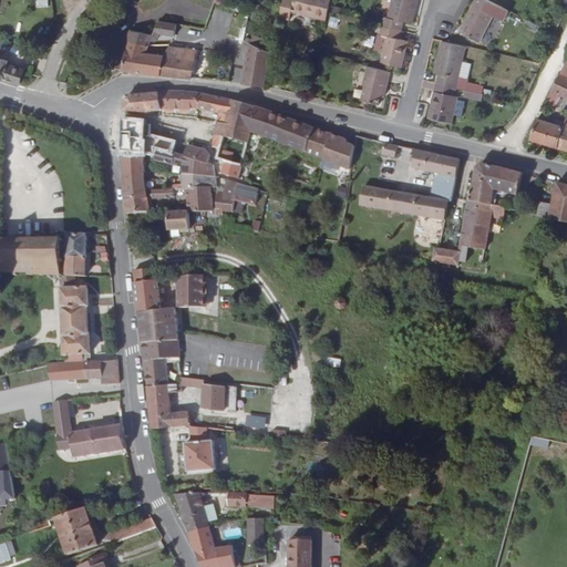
[(284,21),(287,13),(321,21),(323,12),(326,0),(279,0),(276,19),(284,21)]
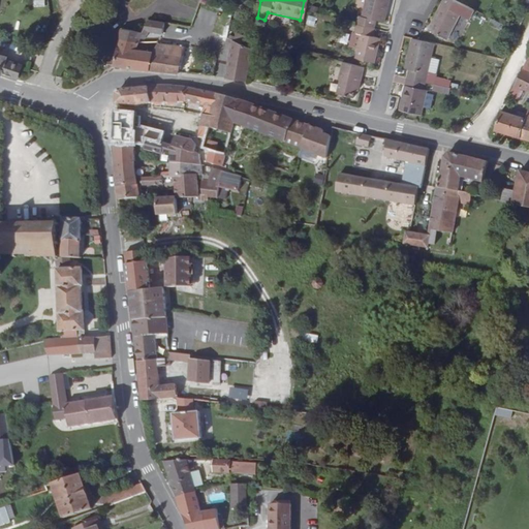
[(358,0),(354,16),(350,14),(348,23),(352,23),(367,27),(369,20),(377,21),(381,0),(358,0)]
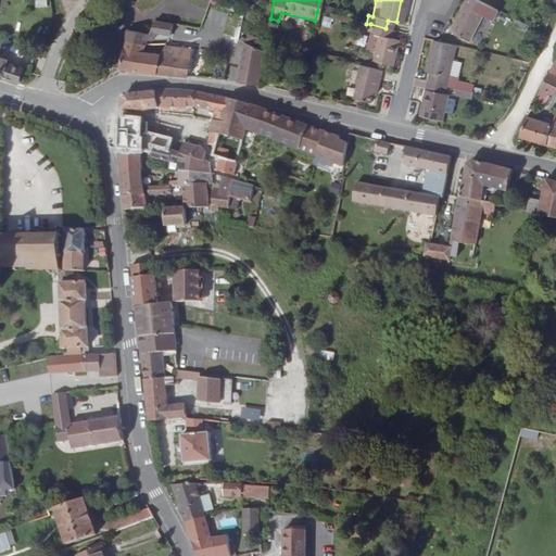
[(496,22),(500,15),(471,0),(468,0),(452,33),(470,42),(484,16),(496,22)]
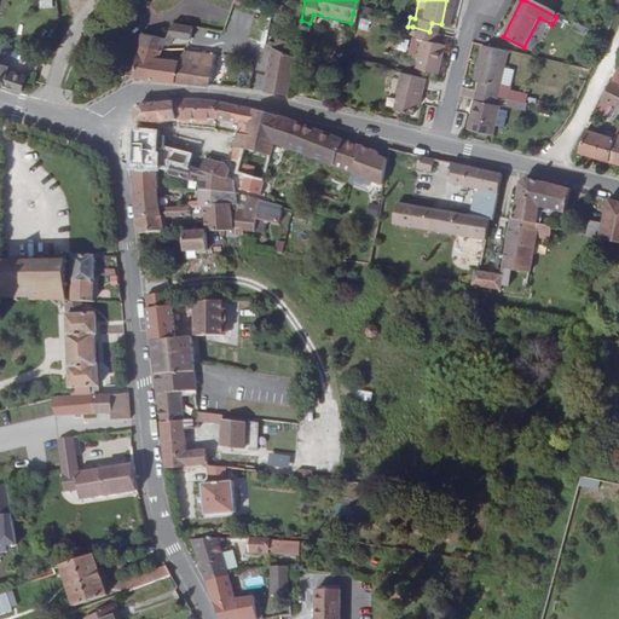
[(166,29),(187,34),(192,23),(168,18),(166,29)]
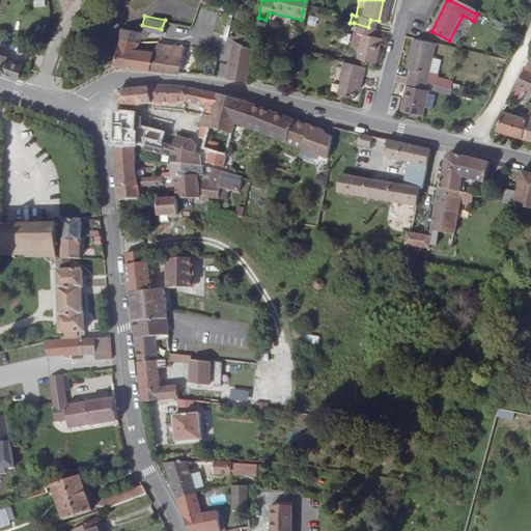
[(378,38),(369,36),(371,28),(368,27),(354,23),(353,32),(360,34),(355,57),(372,61),(378,38)]
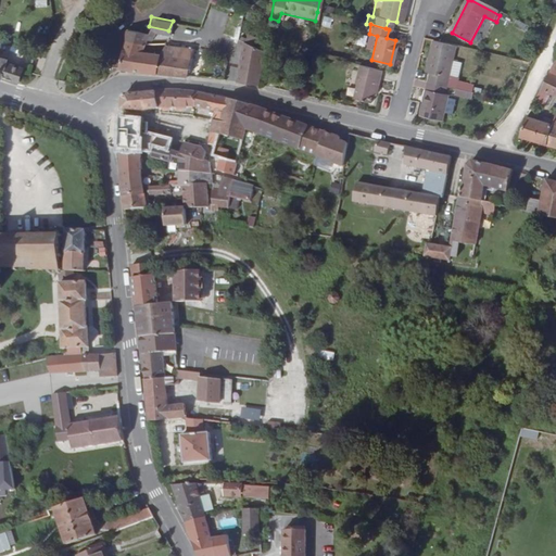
[(146,35),(127,32),(124,39),(143,42),(146,35)]
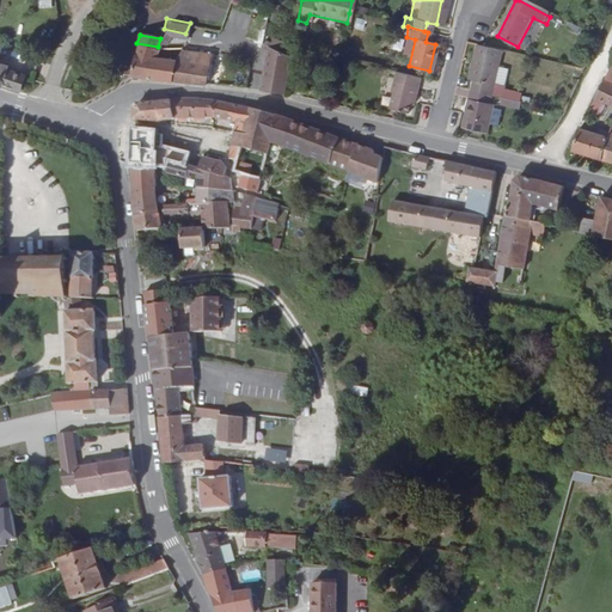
[(495,66),(500,48),(478,43),(471,42),(464,79),(467,80),(466,87),(487,92),(496,95),(501,96),(503,86),(490,84),(495,66)]
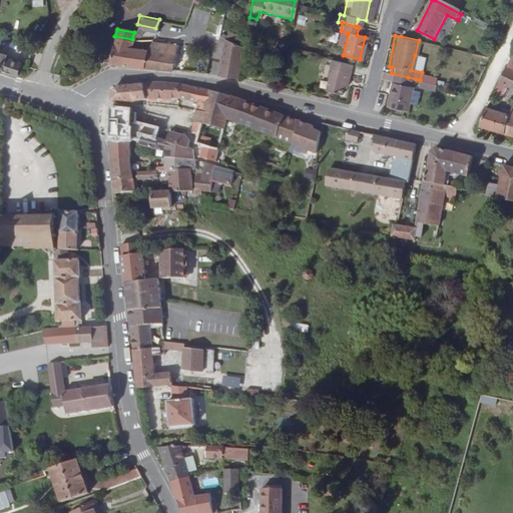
[(111,47),(109,55),(107,61),(120,63),(122,46),(130,46),(132,39),(114,36),(111,47)]
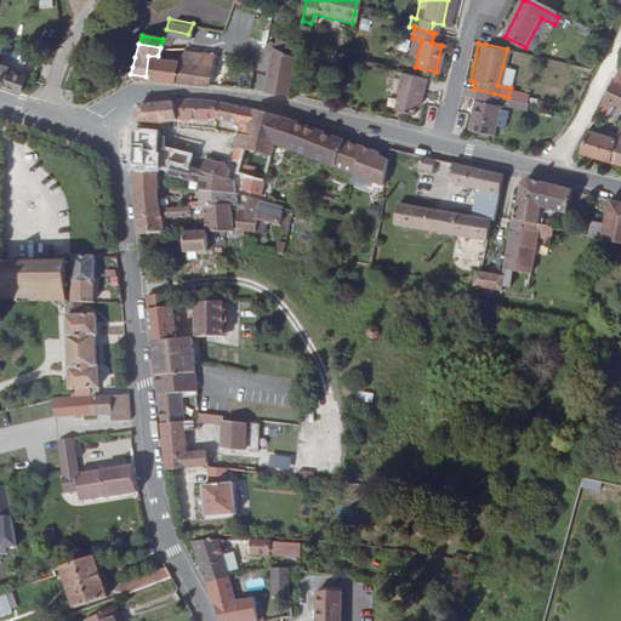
[(267,56),(269,50),(254,44),(254,50),(267,56)]
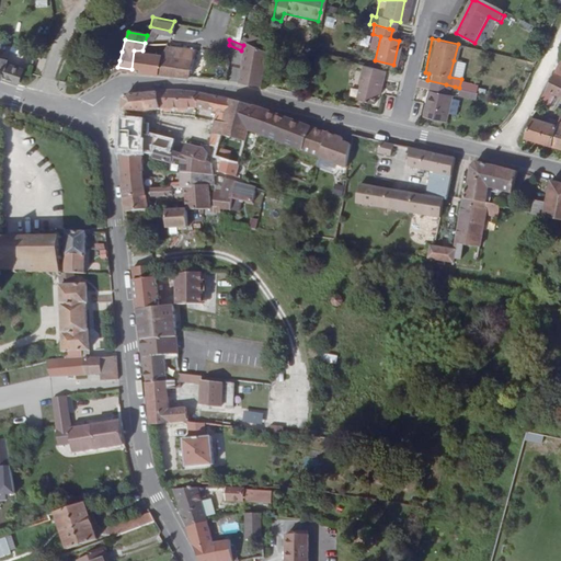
[(165,43),(161,53),(153,72),(186,77),(191,48),(165,43)]
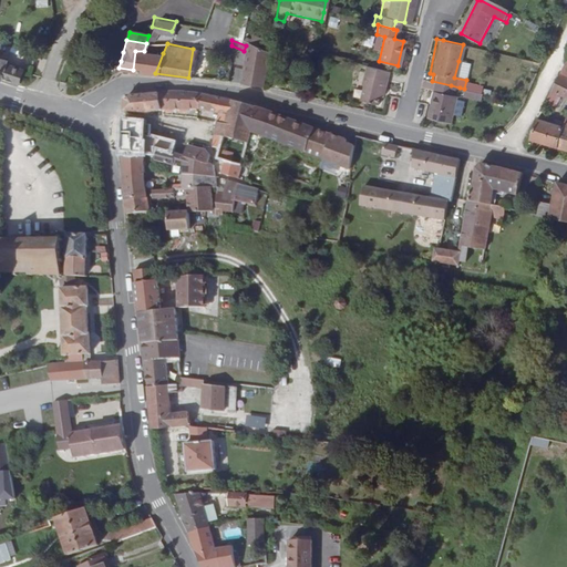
[(258,86),(265,52),(246,45),(244,51),(237,83),(258,86)]
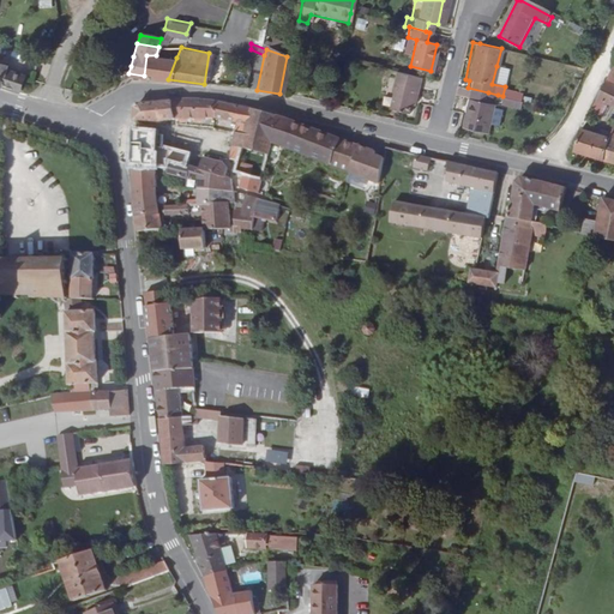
[(156,55),(146,55),(144,76),(168,79),(176,58),(156,55)]
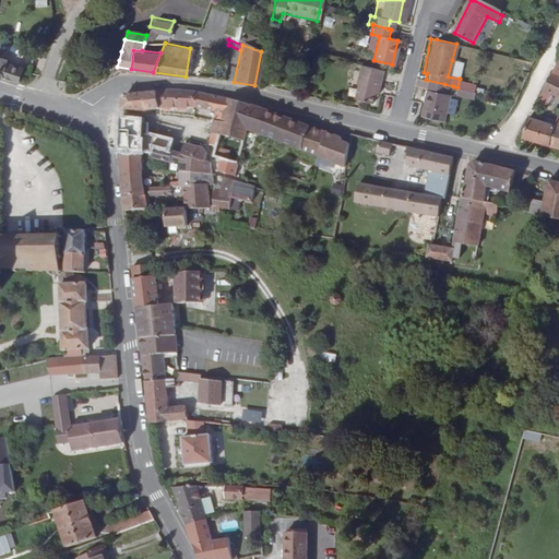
[(0,57),(0,78),(15,83),(20,70),(4,64),(6,58),(0,57)]
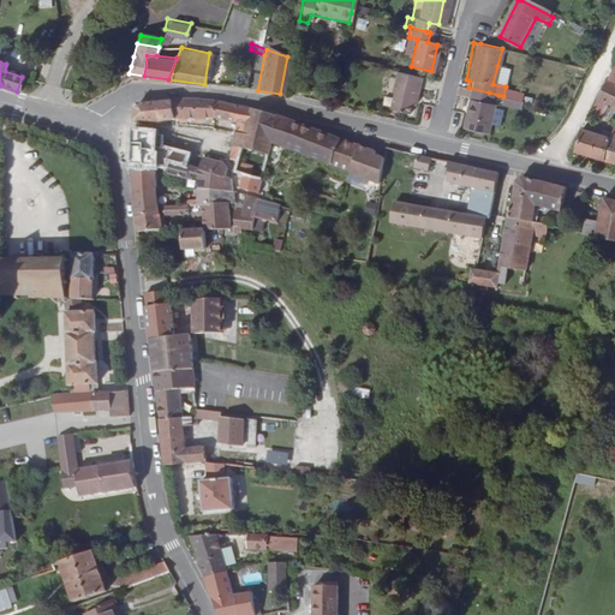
[(614,65),(613,64),(597,99),(607,102),(614,106),(614,65)]
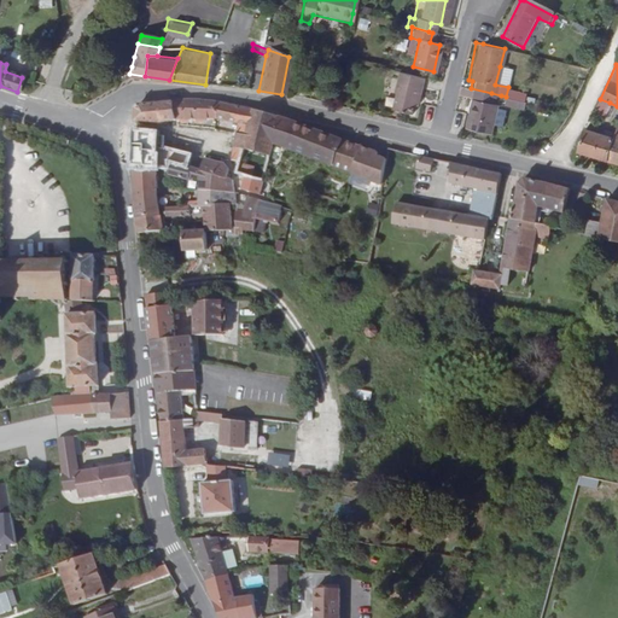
[(508,87),(512,68),(500,66),(495,85),(508,87)]
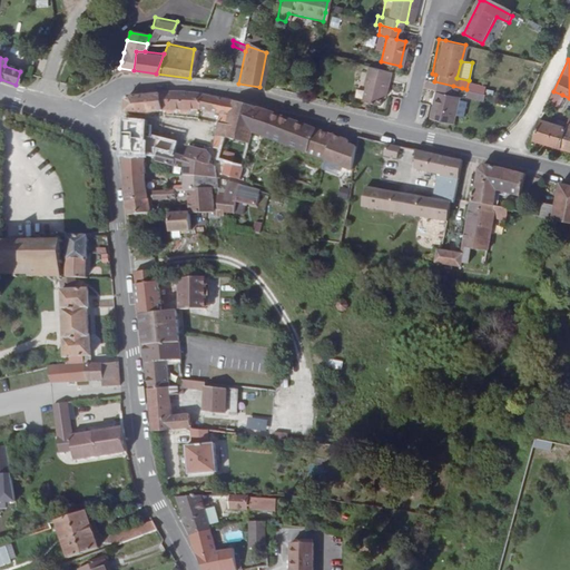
[(96,68),(89,66),(87,71),(86,76),(91,78),(91,86),(104,77),(95,72),(96,68)]
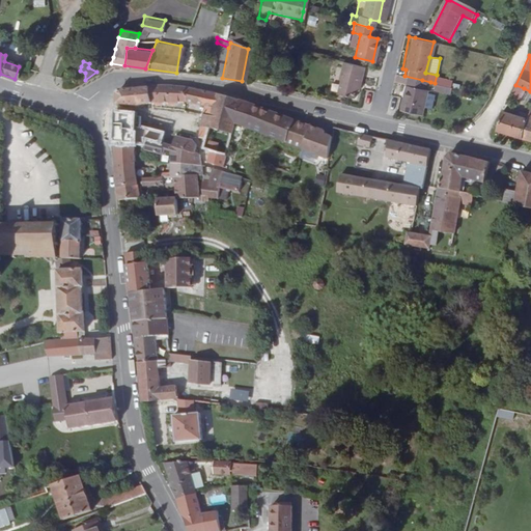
[(356,83),(360,66),(338,61),(331,89),(351,93),(353,83),(356,83)]
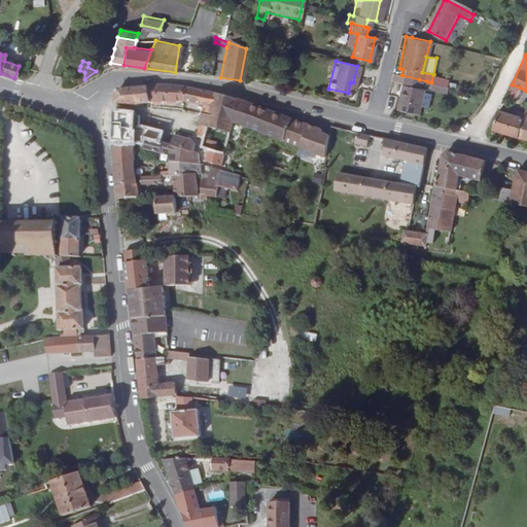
[(417,92),(419,79),(401,75),(392,108),(416,113),(421,93),(417,92)]
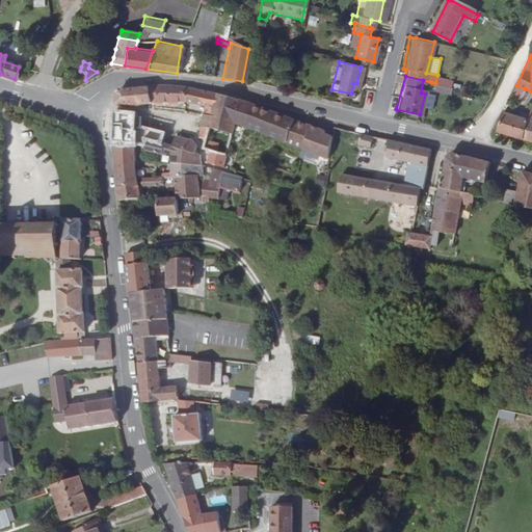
[(431,82),(430,90),(439,92),(440,84),(435,83),(431,82)]
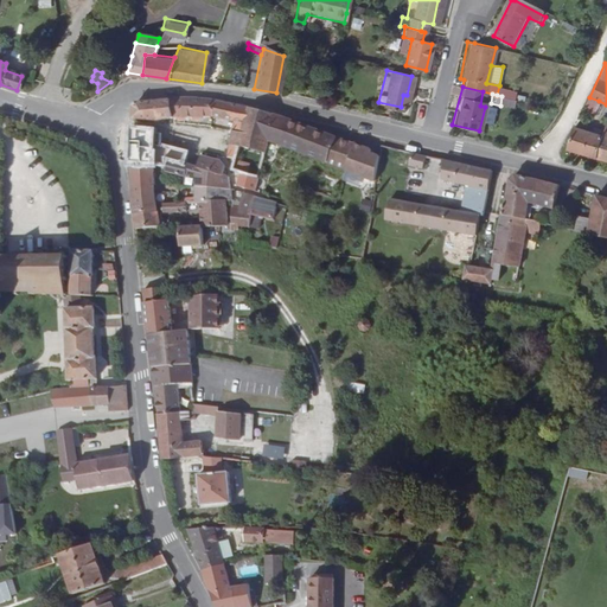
[(500,106),(509,108),(511,98),(502,96),(500,106)]
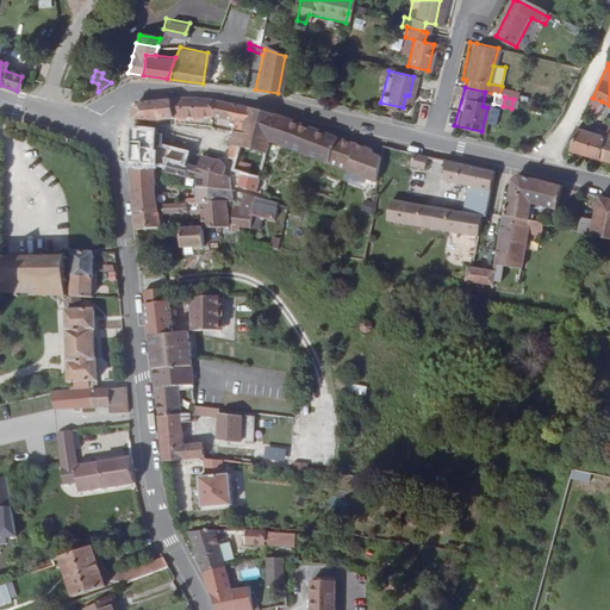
[(182,116),(210,118),(212,103),(184,98),(178,99),(176,117),(182,116)]
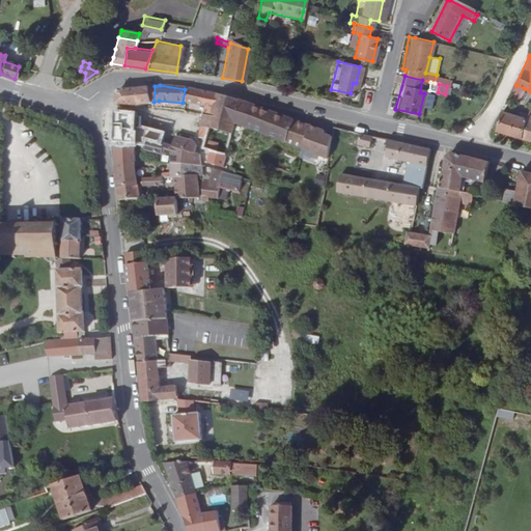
[(510,99),(518,102),(524,88),(515,85),(510,99)]
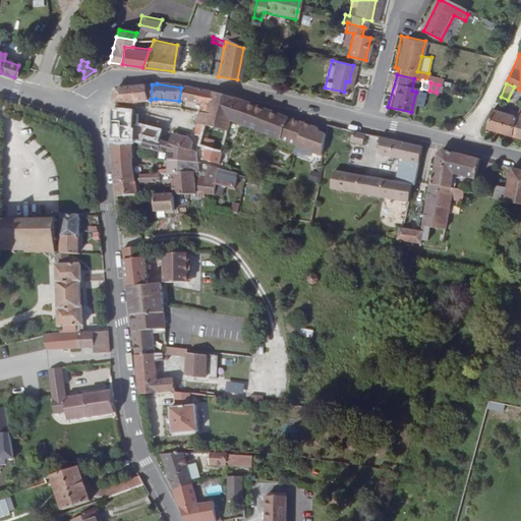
[(134,103),(151,100),(152,84),(114,89),(111,94),(111,102),(128,104),(134,103)]
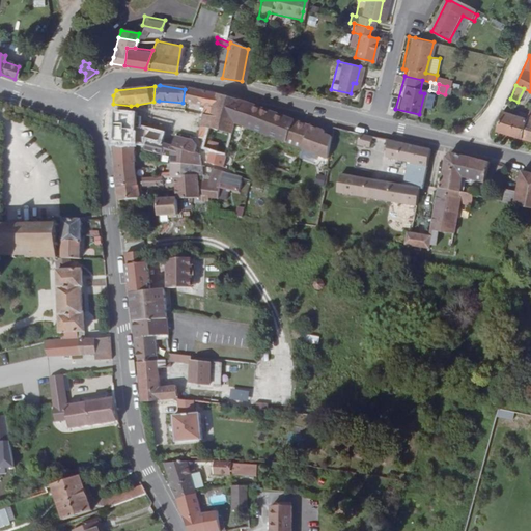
[(183,103),(202,105),(201,112),(210,114),(214,93),(185,89),(183,103)]
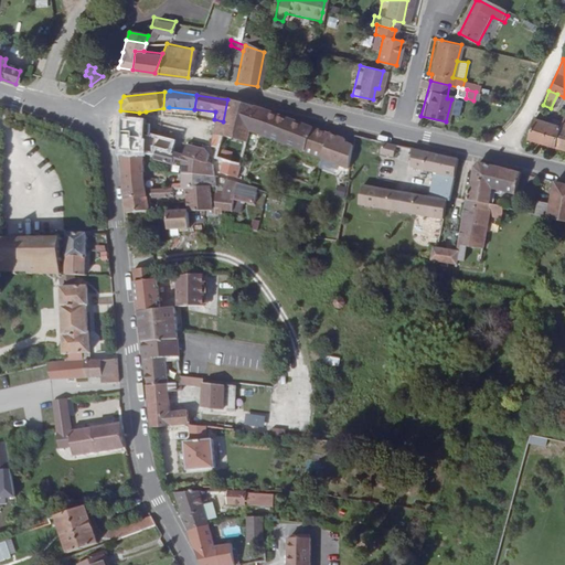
[(300,153),(310,129),(285,120),(252,108),(227,99),(223,121),(214,119),(211,132),(220,136),(215,148),(214,155),(213,158),(220,161),(234,167),(246,134),(300,153)]
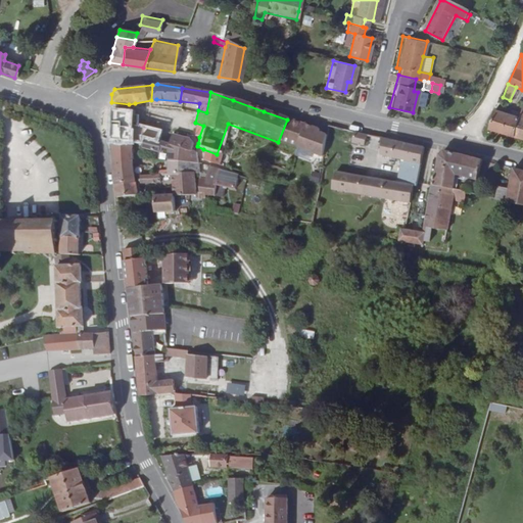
[(425,106),(427,93),(421,92),(419,105),(425,106)]
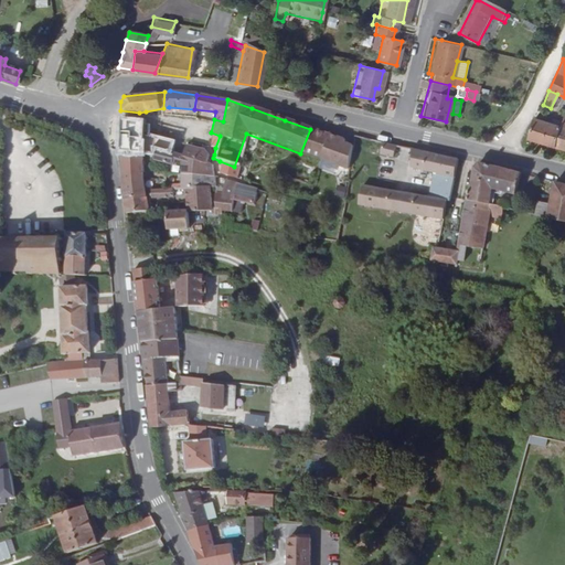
[(564,150),(564,117),(562,127),(535,120),(530,141),(564,150)]
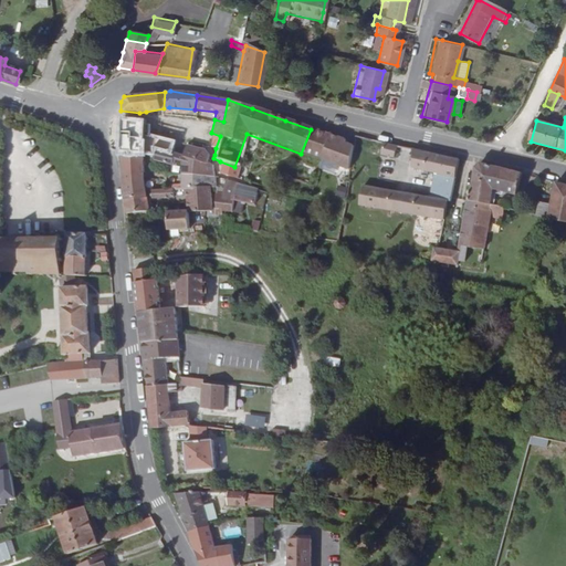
[(148,125),(142,122),(121,121),(119,152),(139,153),(147,154),(150,155),(152,148),(168,153),(170,143),(146,136),(148,125)]
